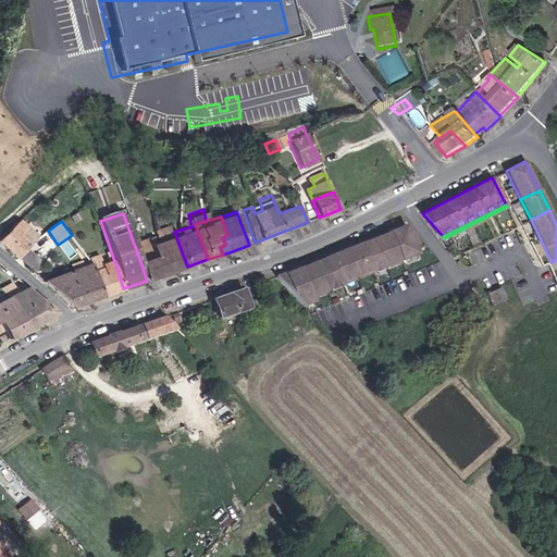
[(187,267),(174,232),(171,221),(149,229),(153,239),(135,246),(147,281),(187,267)]
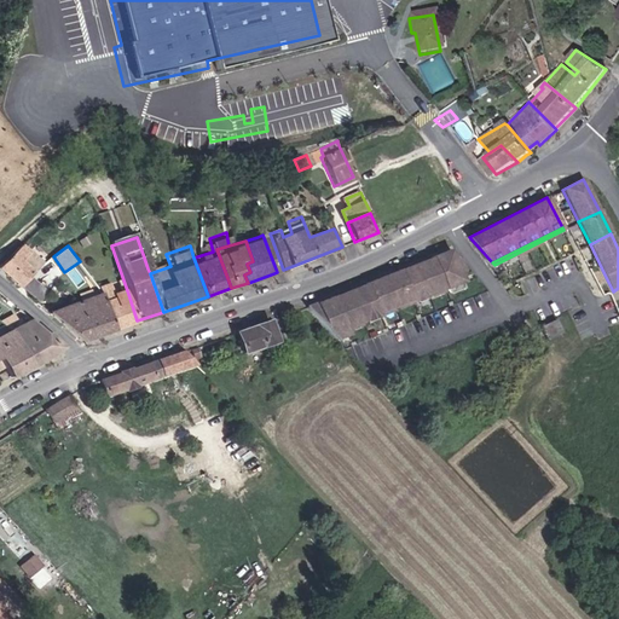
[(46,266),(25,247),(0,264),(0,268),(18,285),(46,266)]
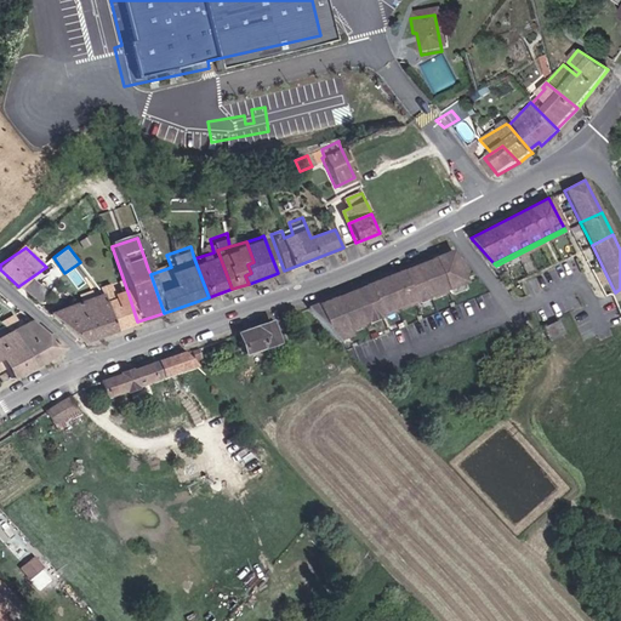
[(388,278),(400,291),(457,267),(450,251),(449,250),(431,257),(432,258),(399,273),(399,271),(386,277),(388,278)]
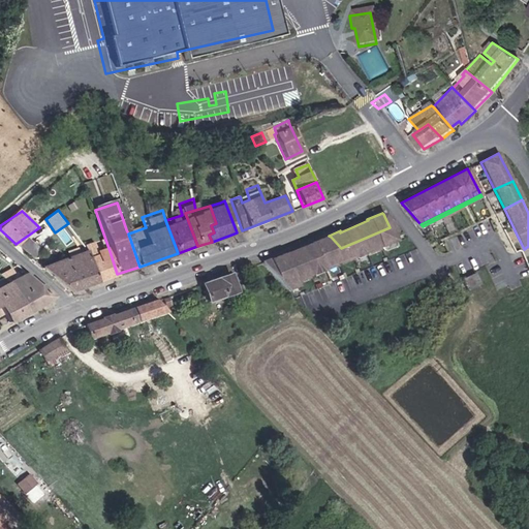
[(127,215),(122,217),(126,229),(131,227),(127,215)]
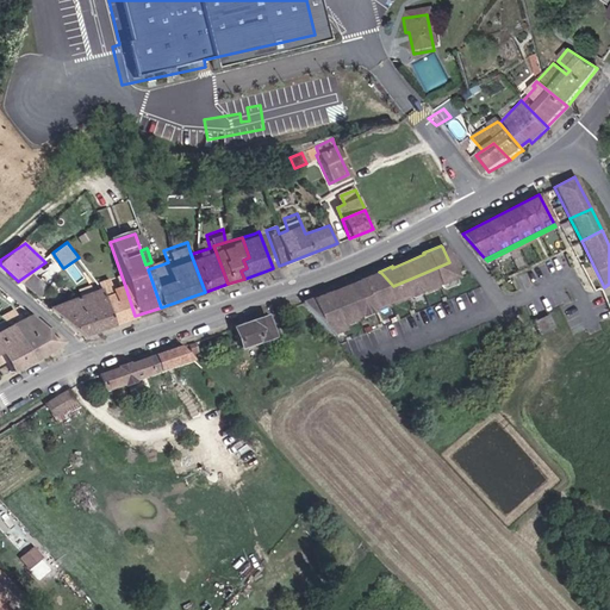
[(58,275),(45,262),(18,281),(27,290),(42,278),(49,285),(58,275)]
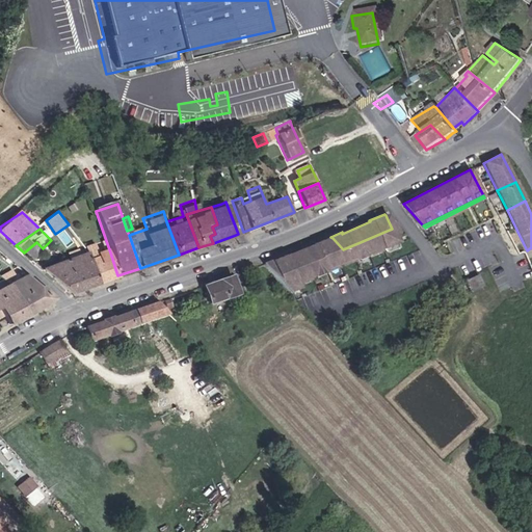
[(343,249),(348,257),(351,255),(352,257),(380,245),(380,247),(397,240),(392,229),(343,249)]
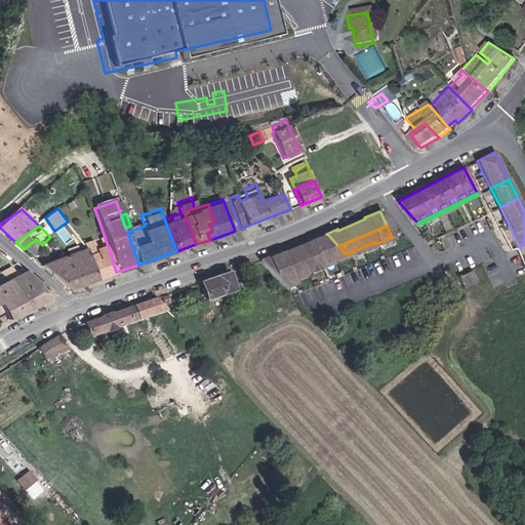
[(328,250),(338,246),(328,235),(326,234),(309,241),(309,242),(282,253),(281,251),(266,257),(271,270),(267,271),(271,276),(328,250)]
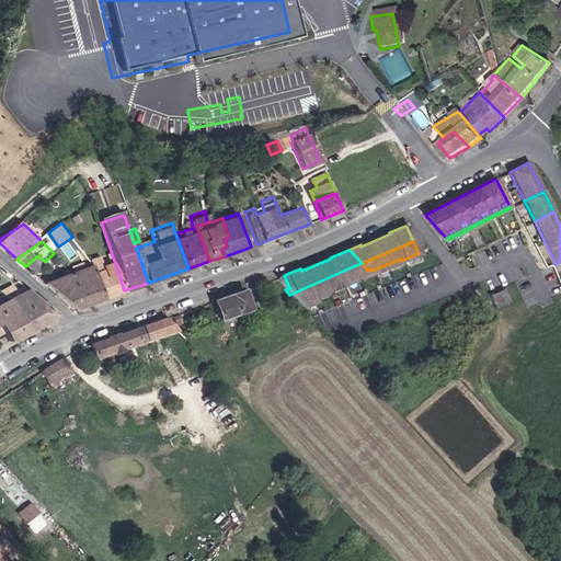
[(419,253),(401,261),(403,266),(421,259),(419,253)]
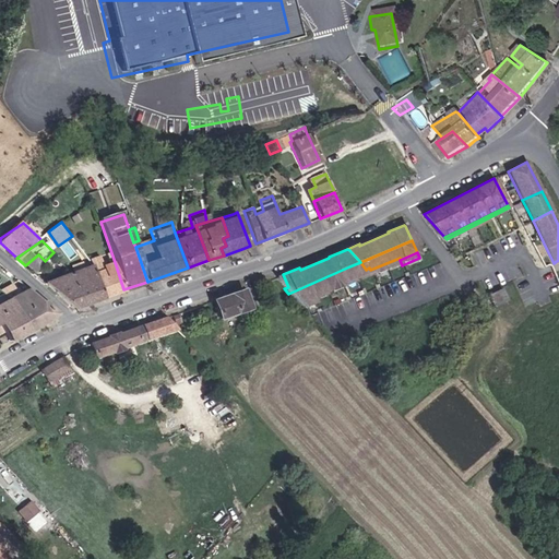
[(38,254),(25,265),(34,273),(45,261),(38,254)]
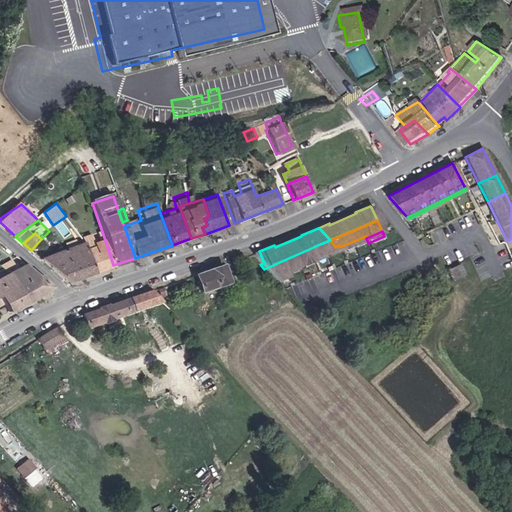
[(312,257),(335,247),(330,240),(320,244),(264,269),(271,278),(286,271),(286,270),(313,259),(312,257)]
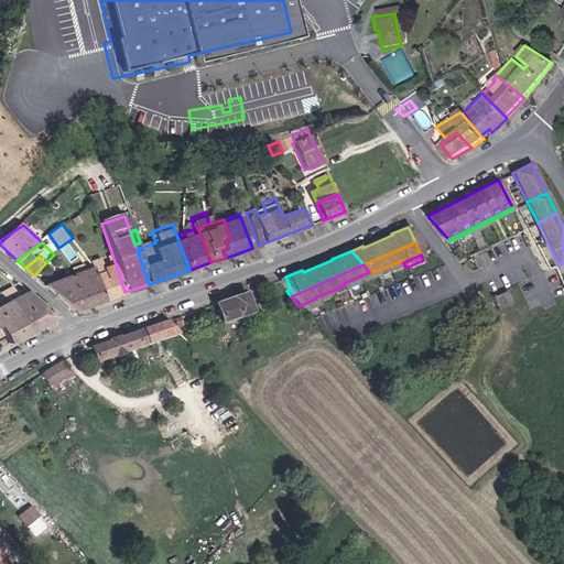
[(104,300),(95,274),(93,268),(71,275),(76,291),(58,296),(74,310),(104,300)]
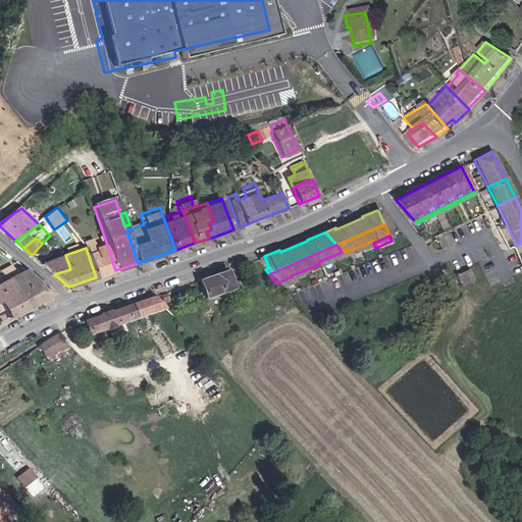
[(115,270),(108,248),(88,254),(96,277),(115,270)]
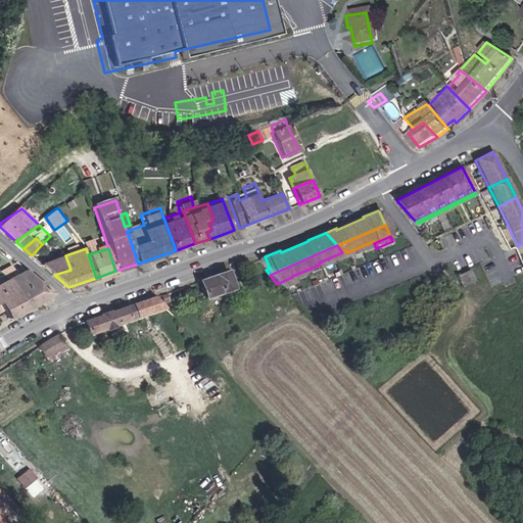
[(42,264),(54,275),(70,270),(65,255),(42,264)]
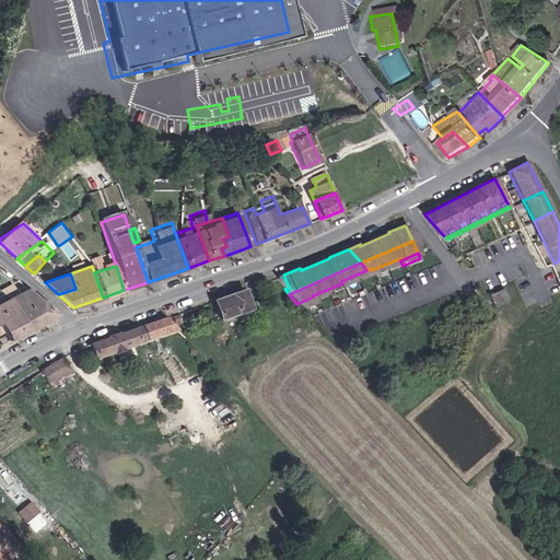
[(275,278),(283,289),(284,289),(289,288),(283,275),(275,278)]
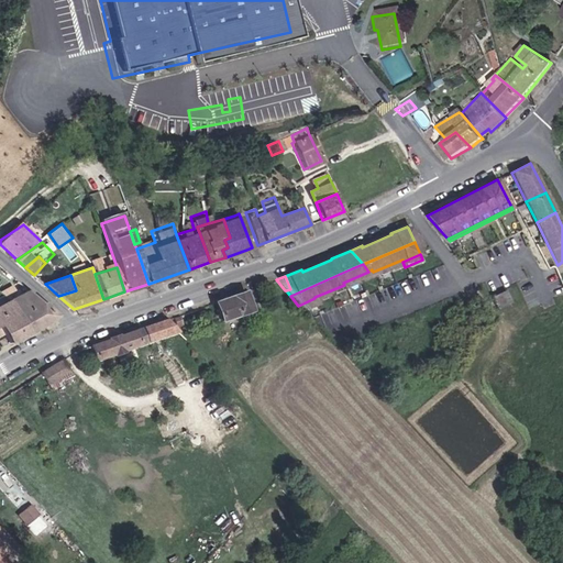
[(8,302),(26,333),(56,316),(28,290),(8,302)]
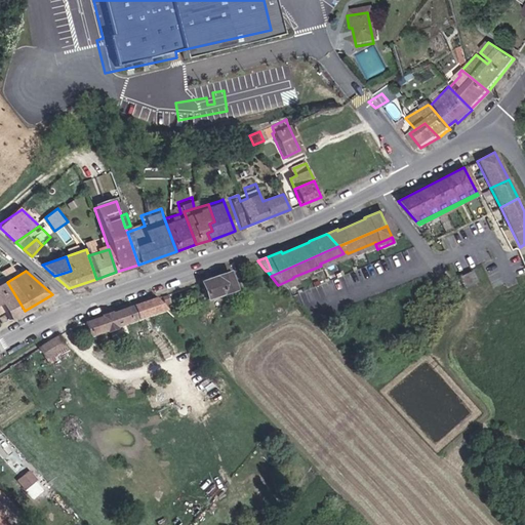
[(235,289),(229,272),(201,282),(207,299),(235,289)]
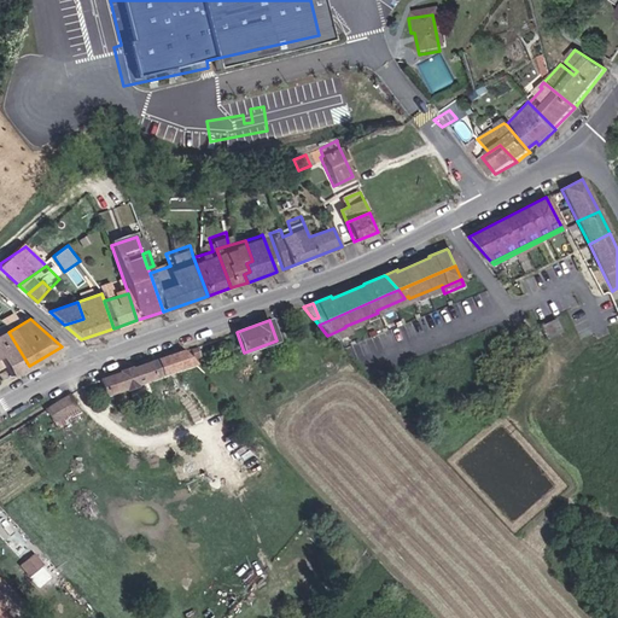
[(327,336),(332,340),(348,333),(345,327),(327,336)]
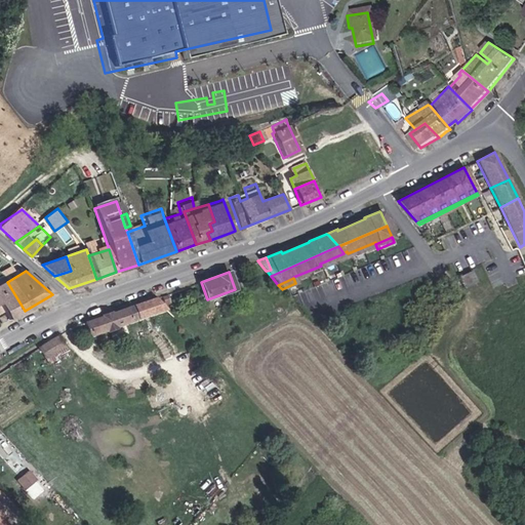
[(0,305),(3,311),(9,320),(15,316),(25,311),(7,282),(0,285),(0,305)]
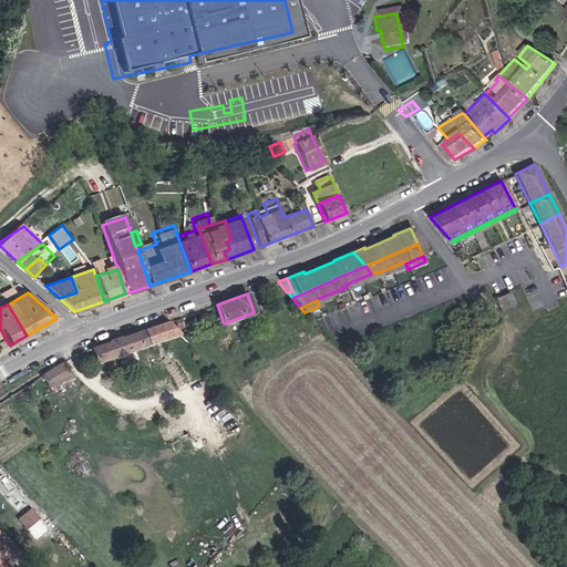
[(99,362),(179,334),(168,322),(93,349),(99,362)]
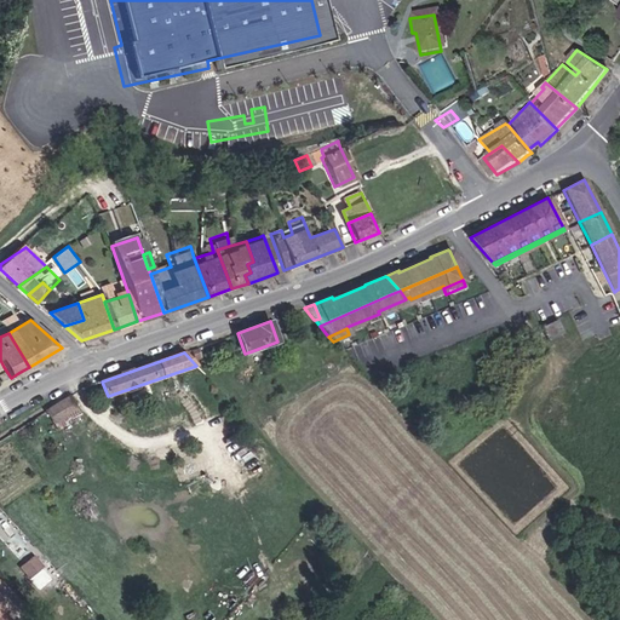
[(68,397),(46,412),(53,423),(75,408),(68,397)]
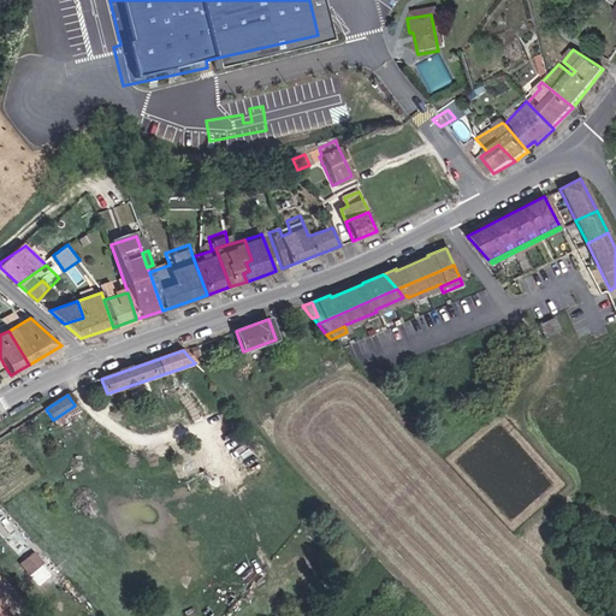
[(11,440),(19,436),(15,428),(7,433),(11,440)]
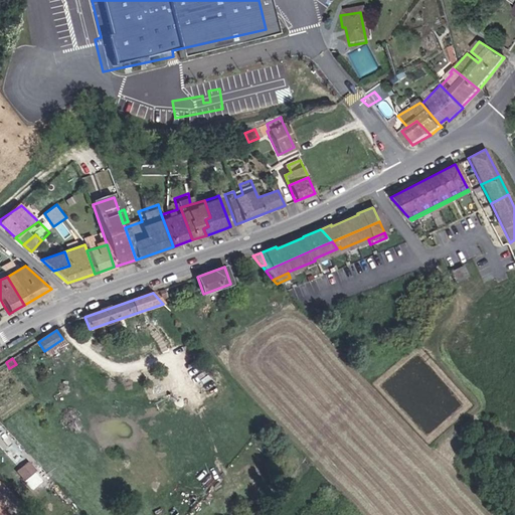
[(20,482),(31,472),(24,465),(13,474),(20,482)]
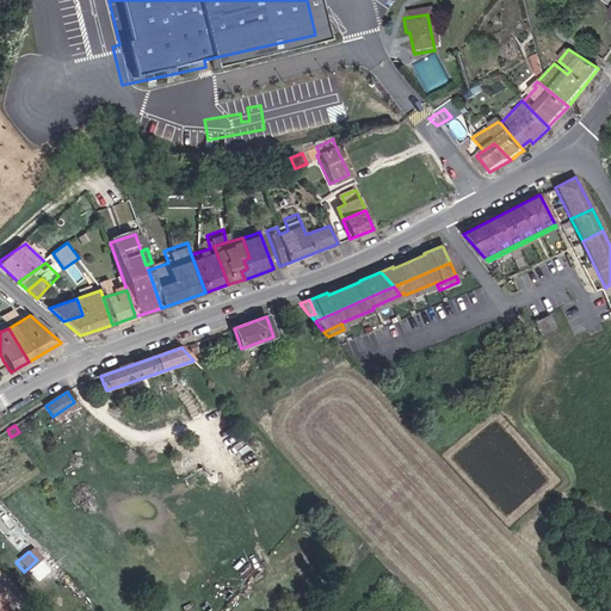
[(5,584),(0,587),(0,610),(20,610),(24,608),(5,584)]
